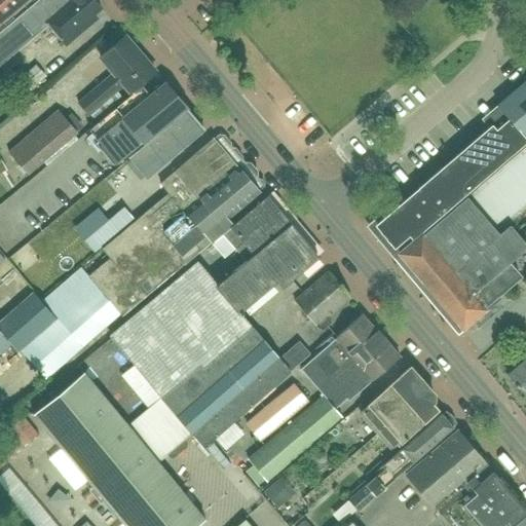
[(0,0),(0,20),(24,0),(0,0)]
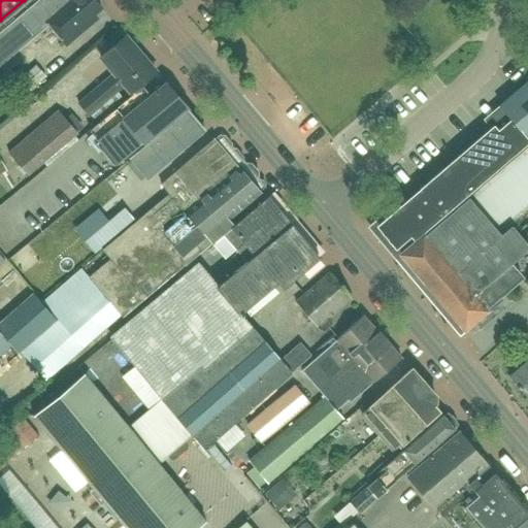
[(100,8),(99,7),(93,0),(61,0),(42,17),(65,44),(88,25),(89,26),(96,20),(93,15),(100,8)]
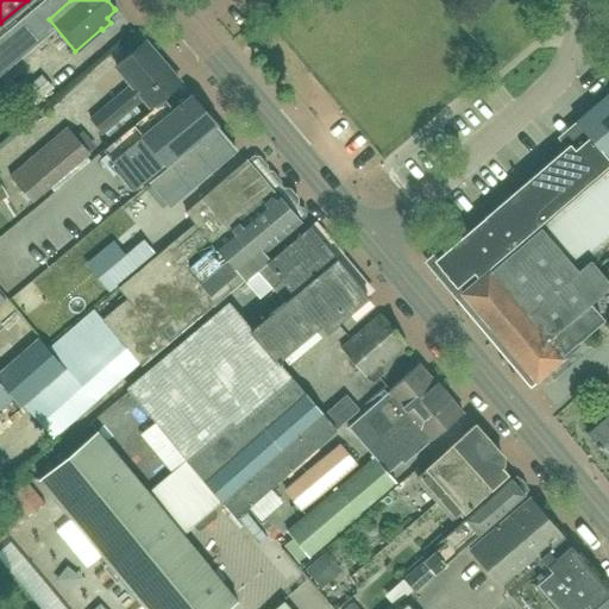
[(23,17),(0,36),(0,44),(10,56),(12,58),(39,36),(23,17)]
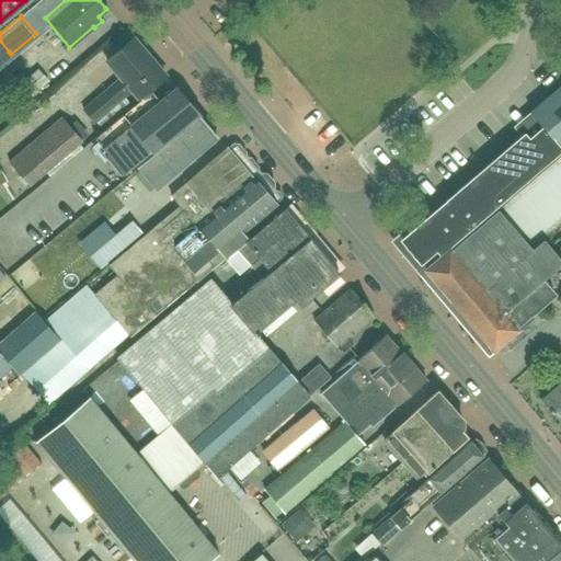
[(164,76),(146,55),(132,38),(105,61),(119,78),(82,111),(93,124),(95,122),(130,92),(137,100),(164,76)]
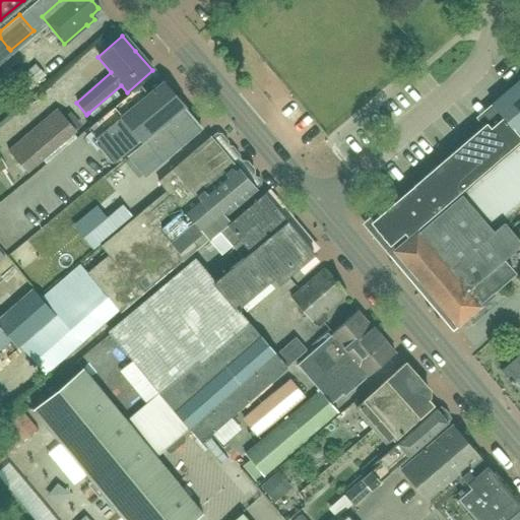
[(486,124),(507,149),(508,149),(518,141),(519,137),(519,136),(519,77),(491,103),(499,113),(486,124)]
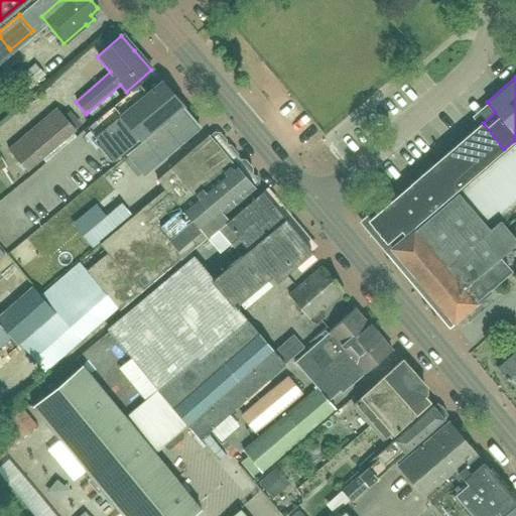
[(162,83),(161,82),(119,117),(120,117),(91,141),(111,165),(137,143),(138,143),(153,130),(165,120),(164,118),(180,105),(161,83),(162,83)]
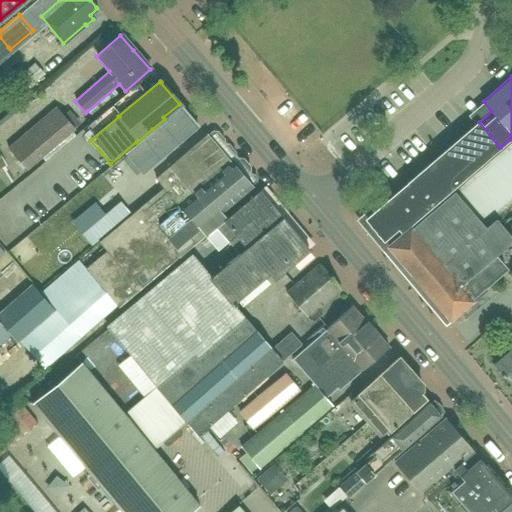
[(152,129),(137,142),(142,148),(129,159),(140,173),(197,126),(180,105),(179,103),(179,104),(163,117),(164,119),(152,129)]
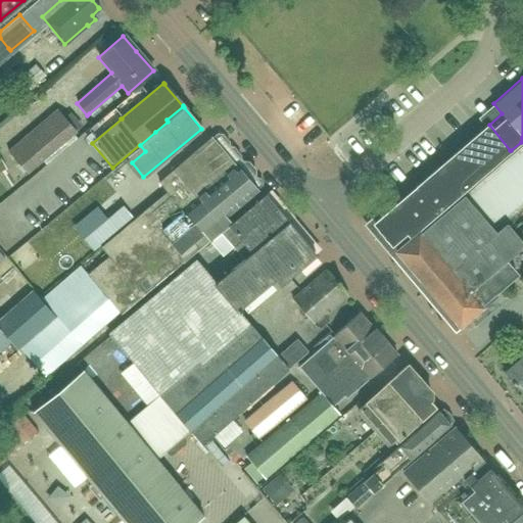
[(75,132),(56,110),(7,151),(26,173),(75,132)]
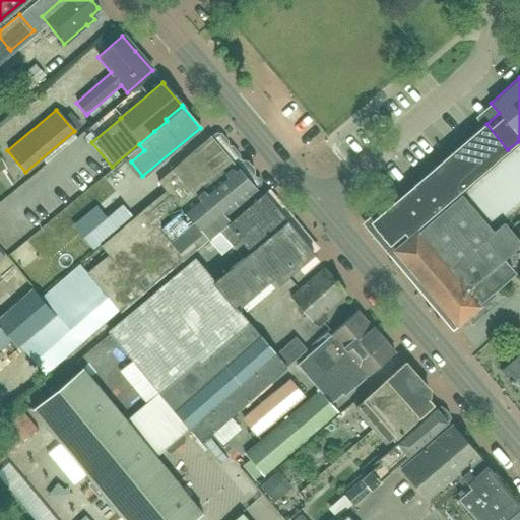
[(507,149),(486,124),(486,123),(411,187),(412,188),(372,222),(388,243),(403,230),(408,236),(471,183),(470,182),(507,149)]
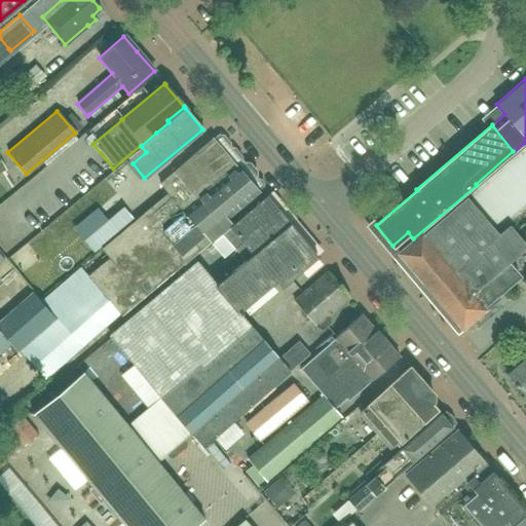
[(258,192),(212,138),(159,183),(167,193),(102,249),(110,259),(88,276),(120,313),(231,220),(228,217),(258,192)]
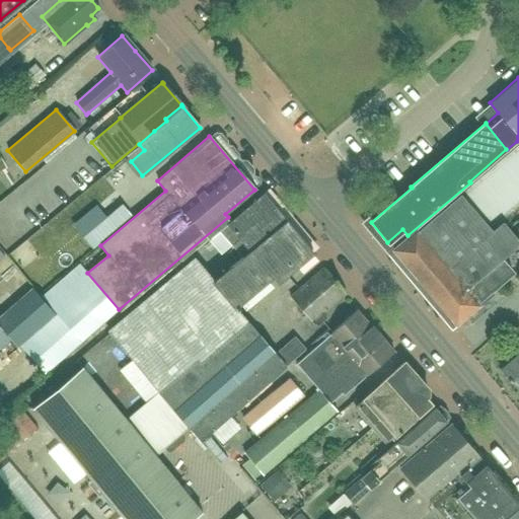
[(518,141),(508,151),(507,149),(506,149),(469,181),(470,182),(408,235),(409,236),(393,249),(418,279),(427,272),(433,279),(491,230),(490,229),(500,221),(499,220),(518,203),(518,141)]
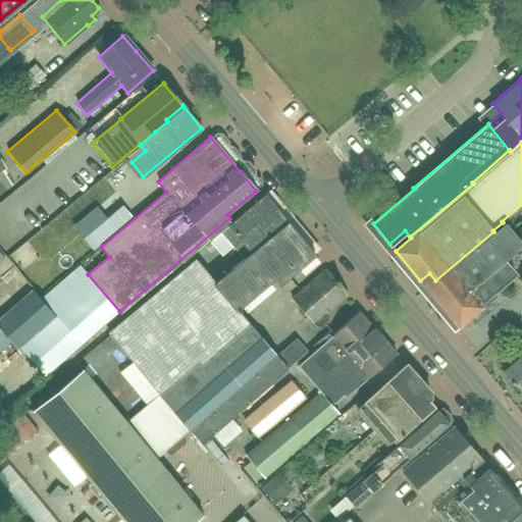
[(92,215),(111,197),(99,184),(80,202),(92,215)]
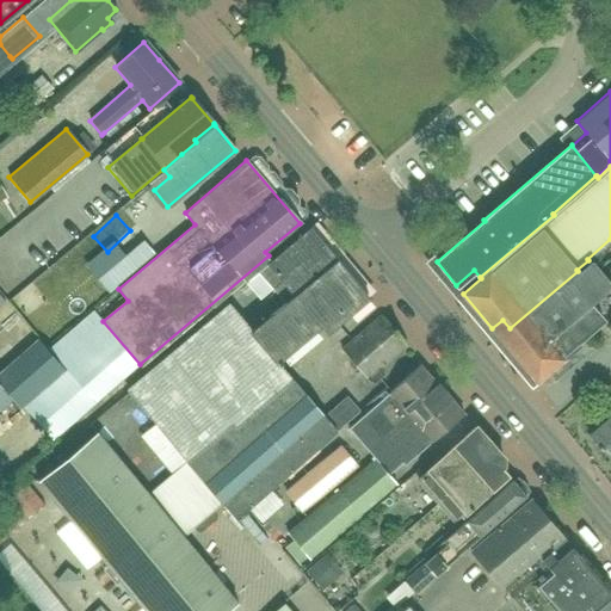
[(273,269),(265,276),(287,301),(288,302),(326,270),(322,265),(331,259),(307,232),(306,232),(270,264),(273,269)]
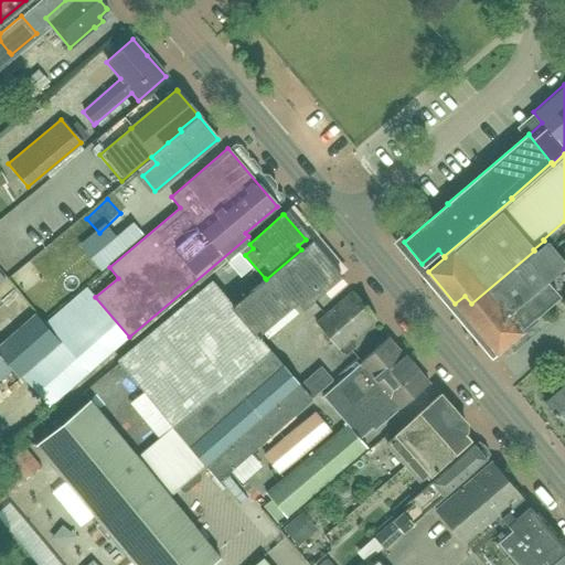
[(534,251),(471,304),(478,312),(469,319),(494,349),(516,331),(519,333),(535,319),(532,316),(555,295),(543,280),(564,263),(545,240),(544,241),(533,249),(534,251)]
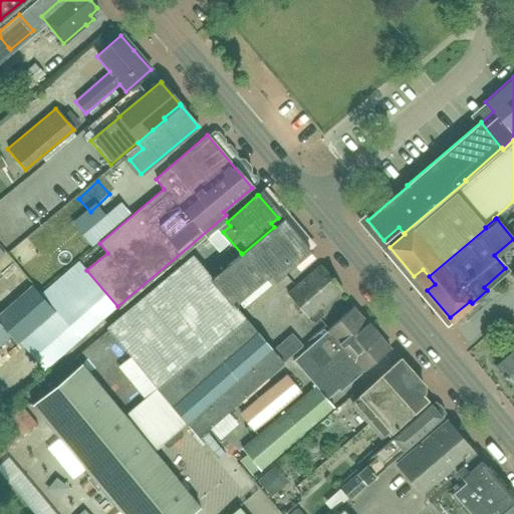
[(82,363),(31,404),(90,476),(120,513),(193,513),(201,508),(154,451),(162,443),(179,429),(186,423),(197,437),(209,427),(226,412),(300,346),(290,334),(271,350),(234,307),(237,304),(236,303),(270,274),(275,280),(307,252),(281,221),(274,227),(242,254),(241,253),(211,279),(191,255),(104,329),(156,389),(124,416),(82,363)]
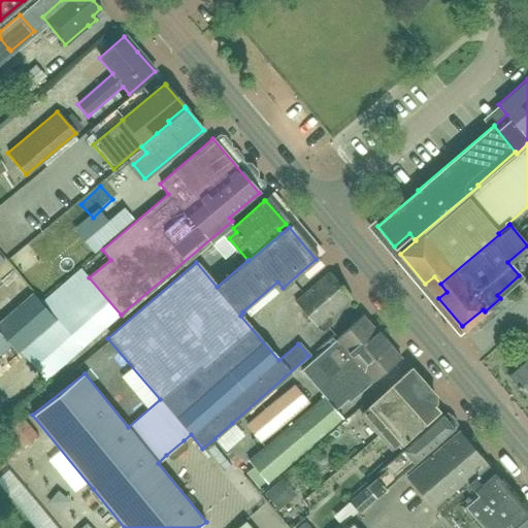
[(45,376),(119,314),(78,265),(40,298),(58,319),(55,321),(22,349),(45,376)]
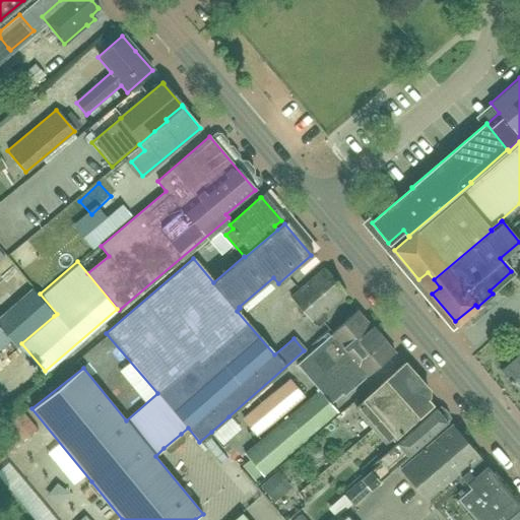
[(323,314),(345,295),(323,268),(290,297),(317,327),(327,318),(323,314)]
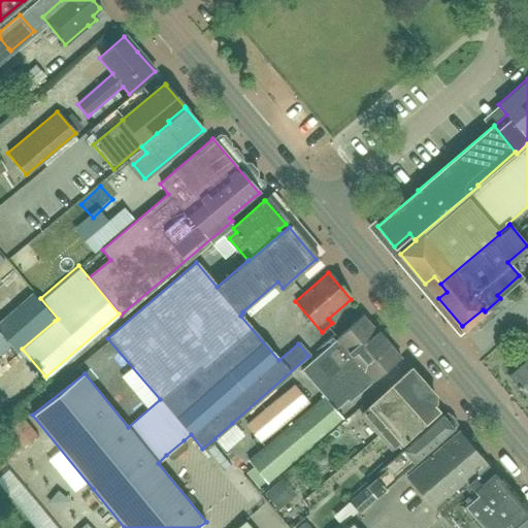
[(32,294),(0,322),(0,333),(8,343),(17,353),(22,349),(55,321),(32,294)]
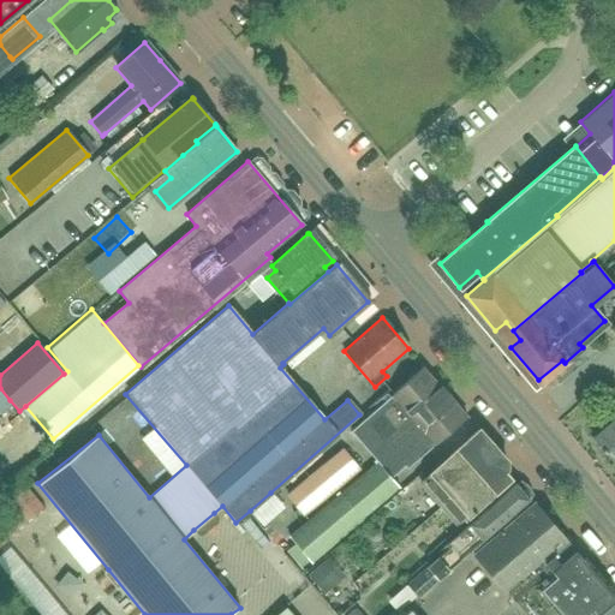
[(406,469),(419,457),(466,417),(440,386),(439,387),(422,368),(350,431),(376,461),(290,537),(294,543),(309,560),(312,563),(399,488),(390,477),(404,465),(406,469)]
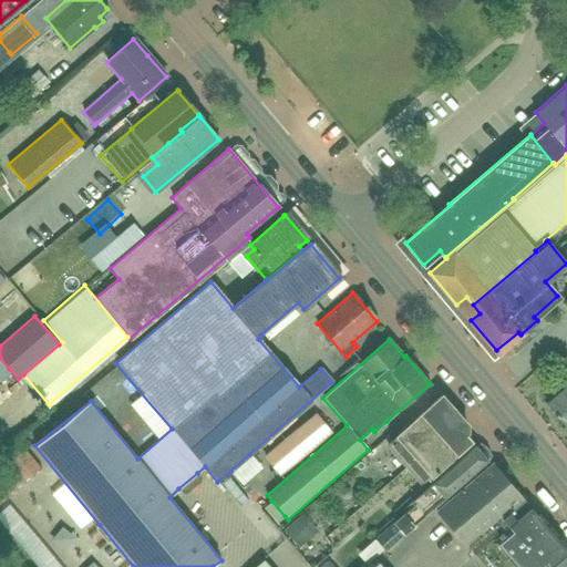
[(0,375),(9,369),(0,358),(0,375)]
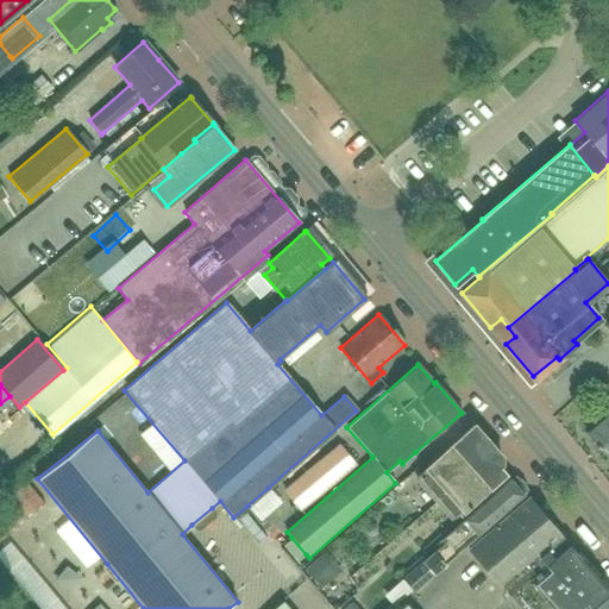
[(608,412),(585,433),(607,458),(608,454),(608,412)]
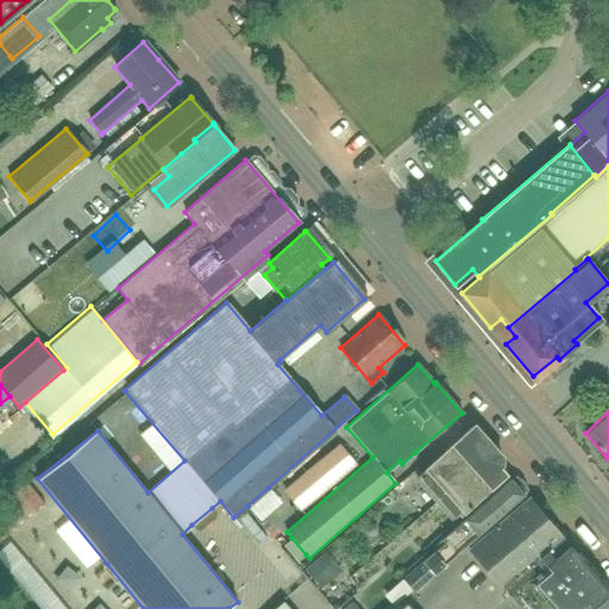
[(415,476),(433,497),(451,518),(457,513),(459,515),(507,473),(500,466),(498,454),(472,426),(415,476)]
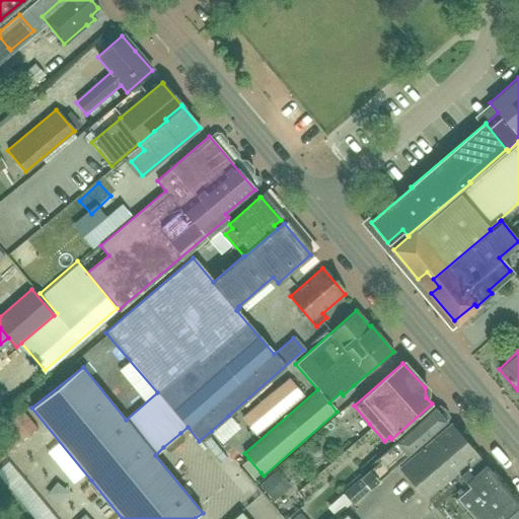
[(256,438),(304,398),(290,382),(242,422),(256,438)]
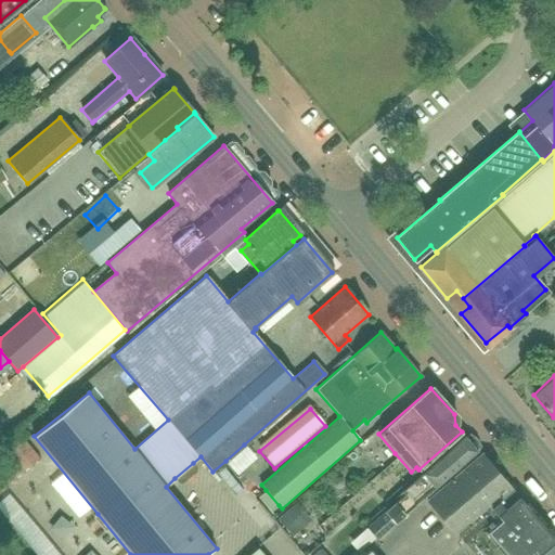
[(387,508),(365,527),(376,539),(398,520),(477,451),(464,436),(402,490),(404,493),(387,508)]
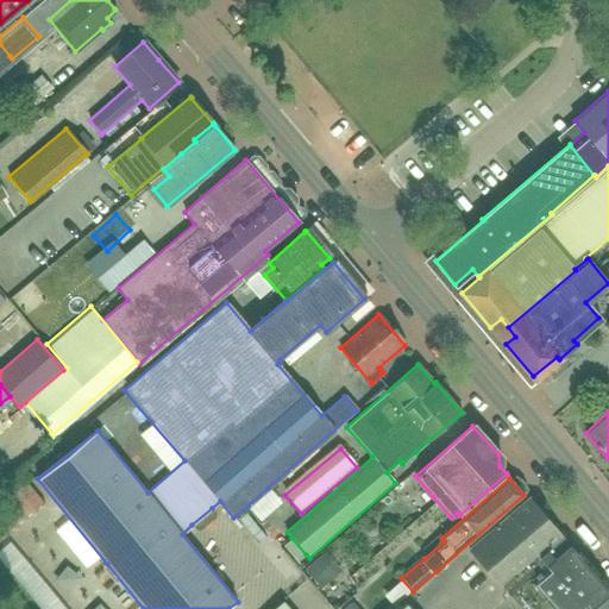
[(510,597),(569,546),(528,498),(468,551),(498,585),(497,586),(500,589),(502,588),(510,597)]
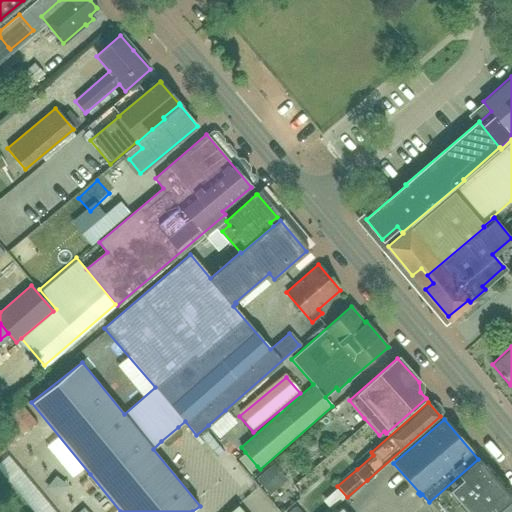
[(172,438),(190,457),(203,446),(184,427),(172,438)]
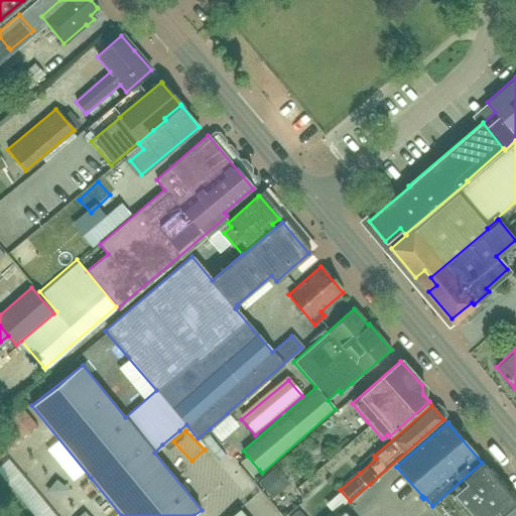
[(247,456),(240,462),(252,476),(259,470),(247,456)]
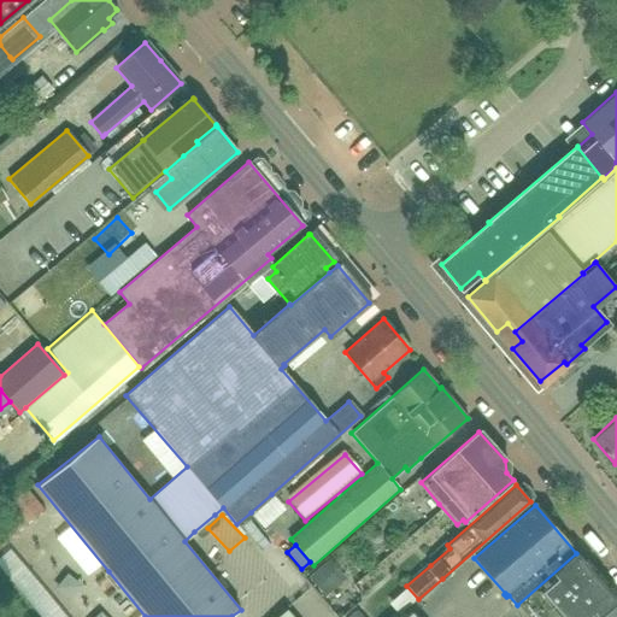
[(616,616),(616,599),(576,553),(517,605),(527,616),(616,616)]
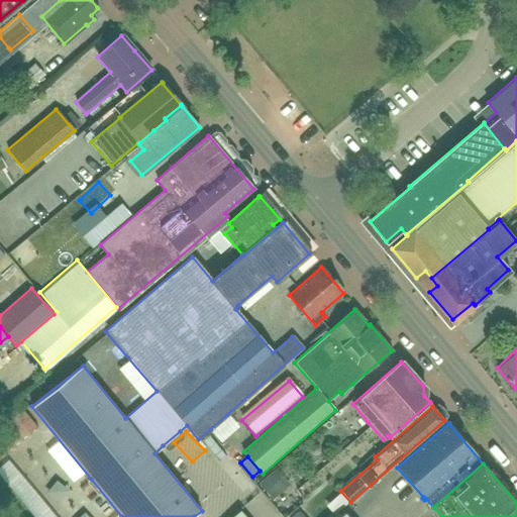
[(277,472),(259,486),(273,503),(290,488),(277,472)]
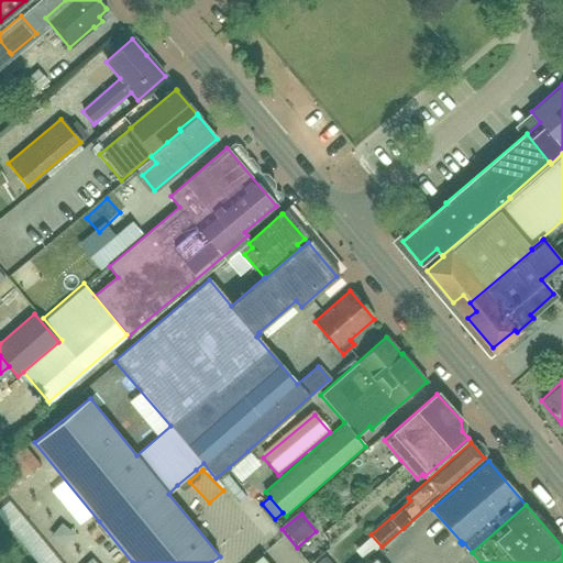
[(119,562),(66,515),(32,552),(44,562),(119,562)]
